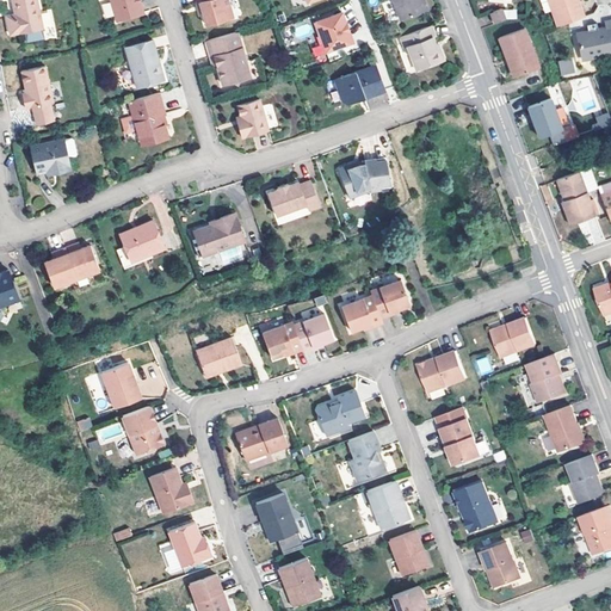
[(45,29),(38,0),(13,0),(18,16),(8,18),(13,35),(45,29)]
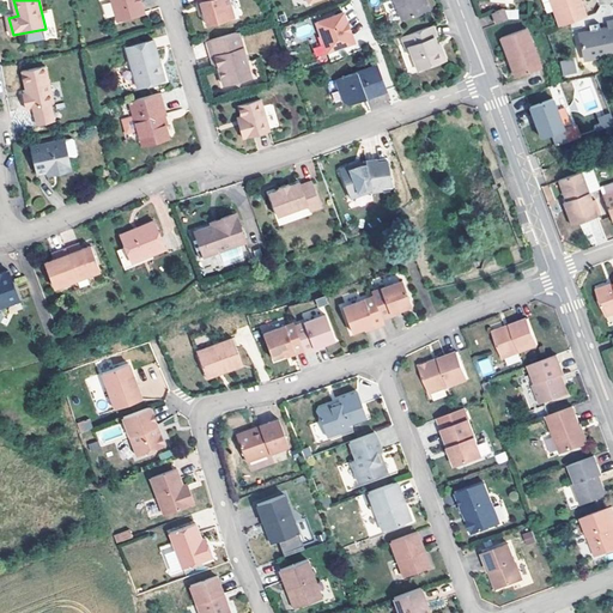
[(109,0),(116,23),(144,14),(139,0),(109,0)]
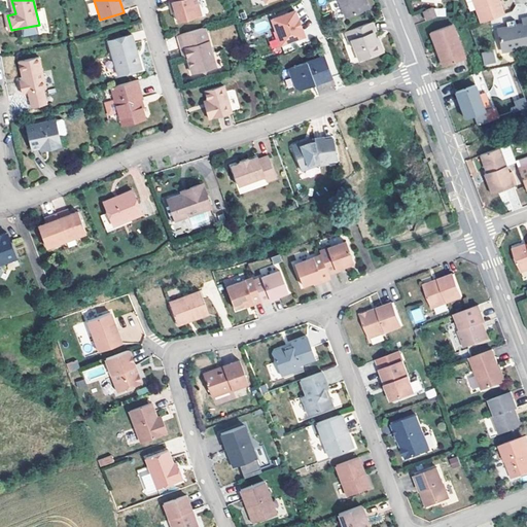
[(201,16),(196,0),(169,0),(170,3),(172,3),(174,12),(177,23),(201,16)]
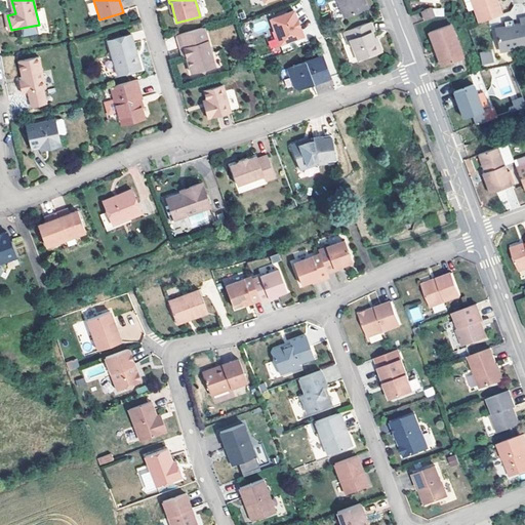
[(338,0),(346,16),(365,9),(362,0),(338,0)]
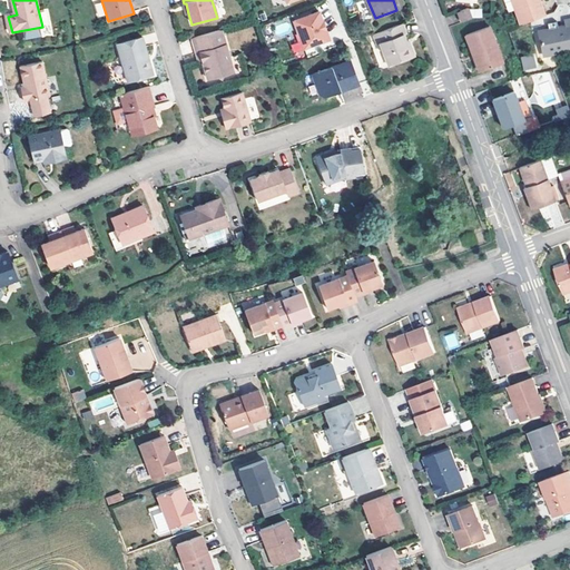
[(546,16),(539,0),(511,0),(521,26),(546,16)]
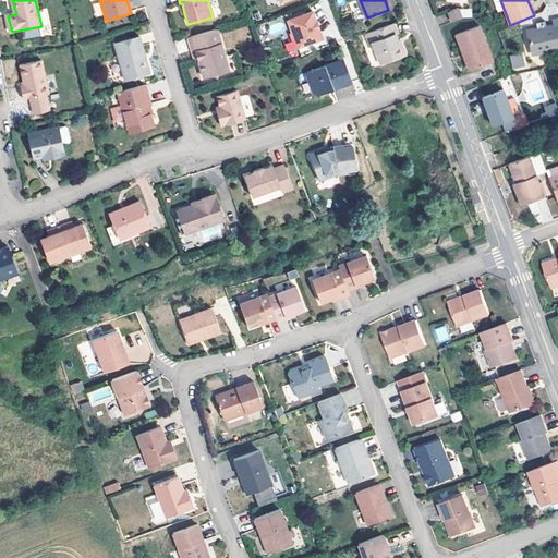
[(92,4),(95,17),(104,15),(100,2),(92,4)]
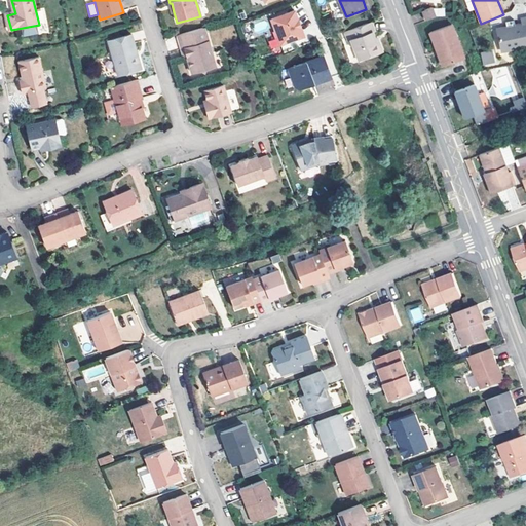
[(433,8),(423,11),(426,21),(436,17),(433,8)]
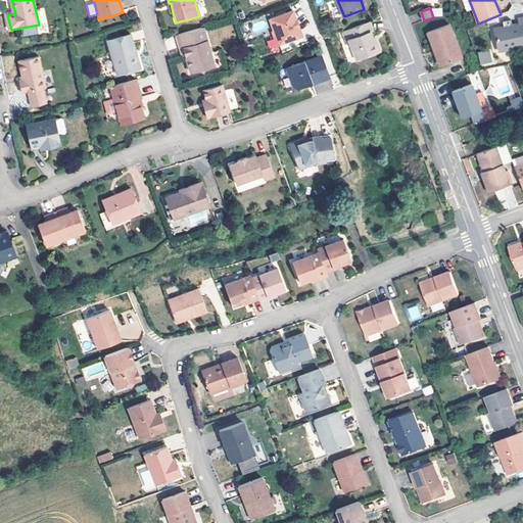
[(279,17),(269,21),(278,45),(287,42),(287,41),(292,39),(293,40),(301,37),(292,12),(284,15),(284,16),(279,18),(279,17)]
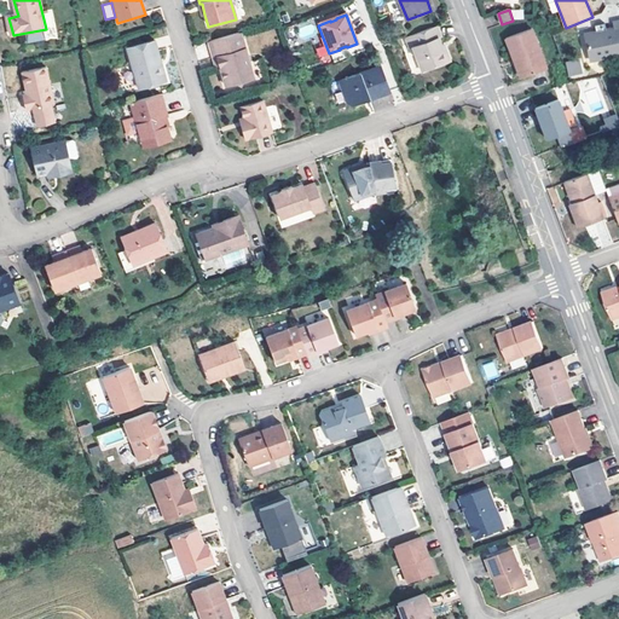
[(590,63),(618,56),(618,23),(612,25),(613,29),(589,34),(591,45),(586,46),(590,63)]
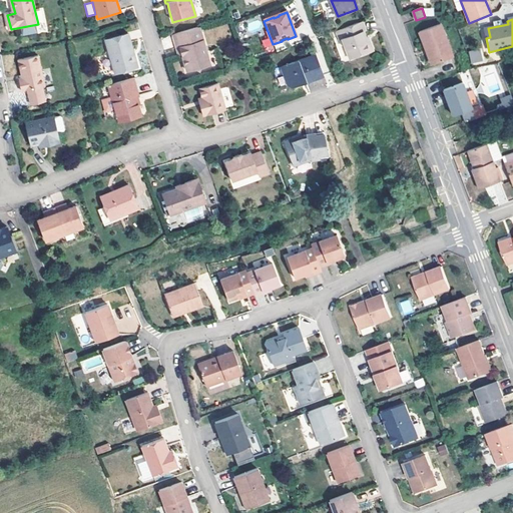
[(373,48),(370,40),(368,40),(366,36),(364,31),(366,29),(363,21),(337,31),(340,39),(343,39),(351,58),(371,51),(373,48)]
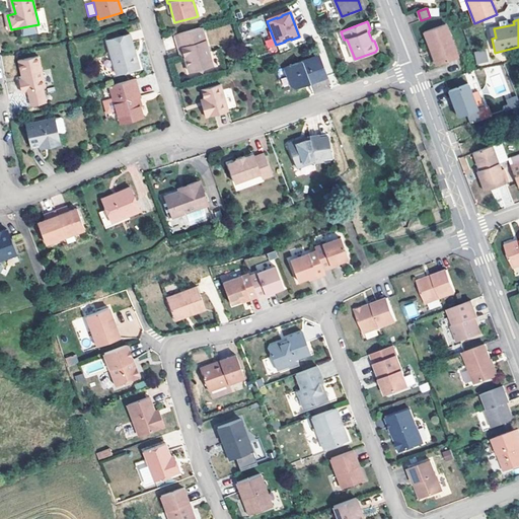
[(446,25),(425,32),(431,50),(432,49),(438,65),(458,58),(446,25)]
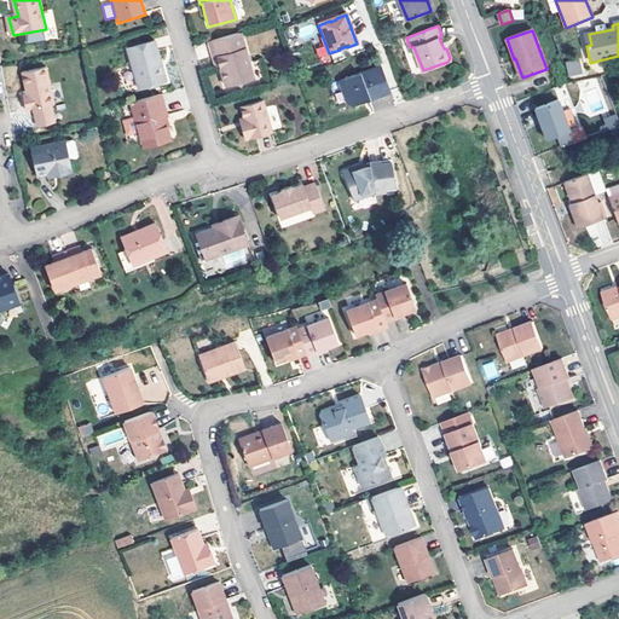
[(253,79),(239,33),(208,42),(213,59),(217,58),(219,67),(225,86),(235,84),(239,86),(243,81),(253,79)]
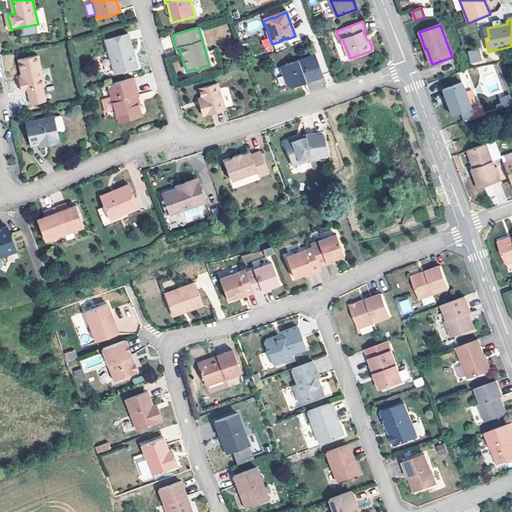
[(137,67),(134,56),(132,56),(131,51),(133,51),(128,34),(104,41),(114,74),(137,67)]
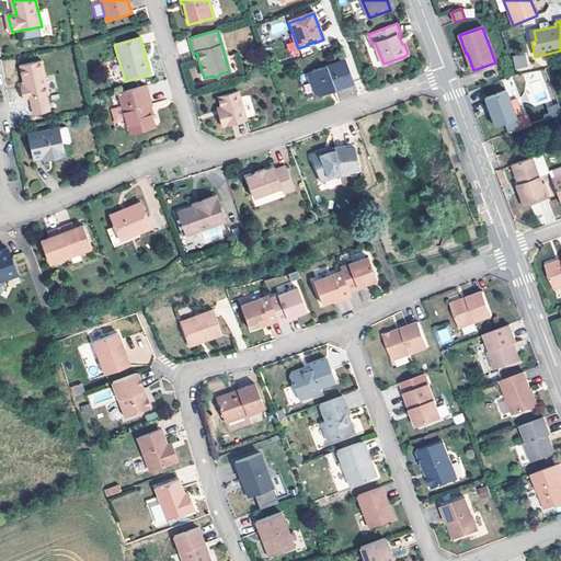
[(513,56),(515,70),(528,67),(525,54),(513,56)]
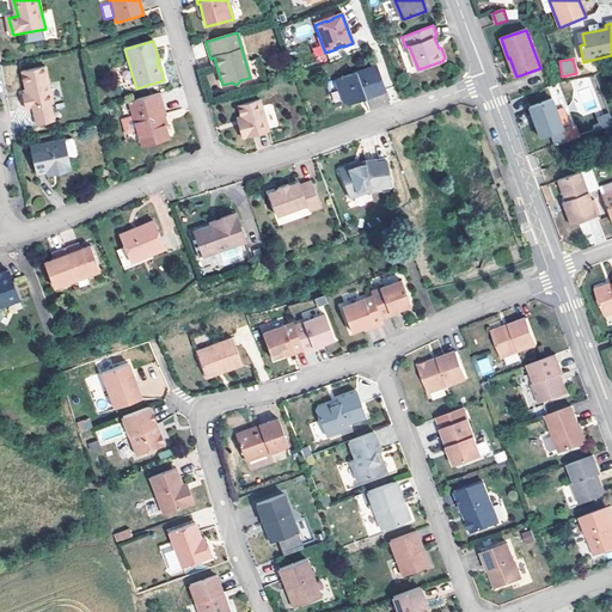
[(365,96),(366,98),(366,99),(385,91),(375,66),(335,80),(343,102),(349,104),(359,101),(357,97),(365,96)]
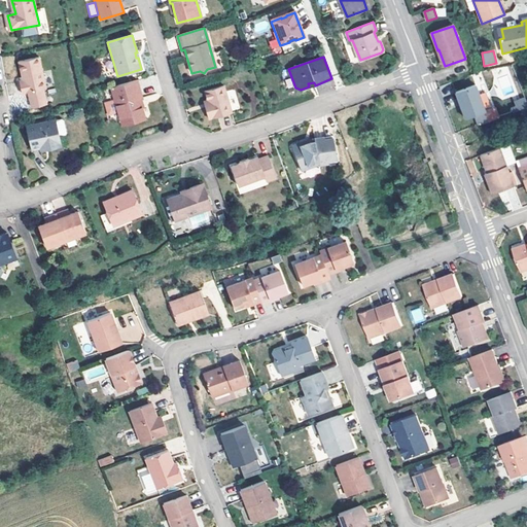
[(38,58),(18,62),(22,80),(19,81),(21,94),(27,93),(30,107),(45,104),(42,90),(45,89),(38,58)]
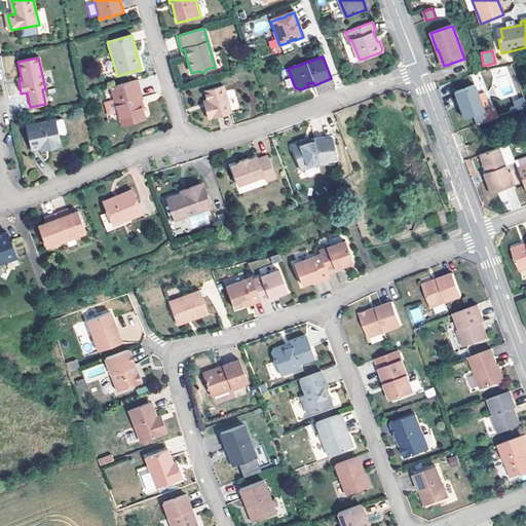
[(111,87),(118,112),(119,112),(121,117),(127,121),(143,116),(139,101),(142,100),(136,80),(111,87)]
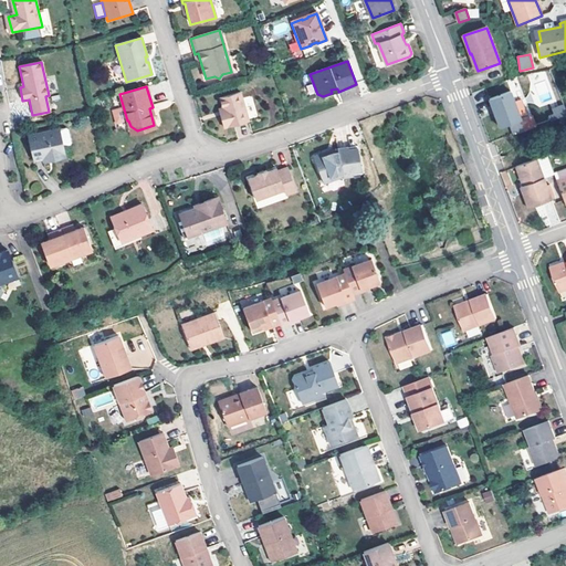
[(241,91),(221,96),(224,109),(227,115),(223,116),(227,128),(250,122),(241,91)]
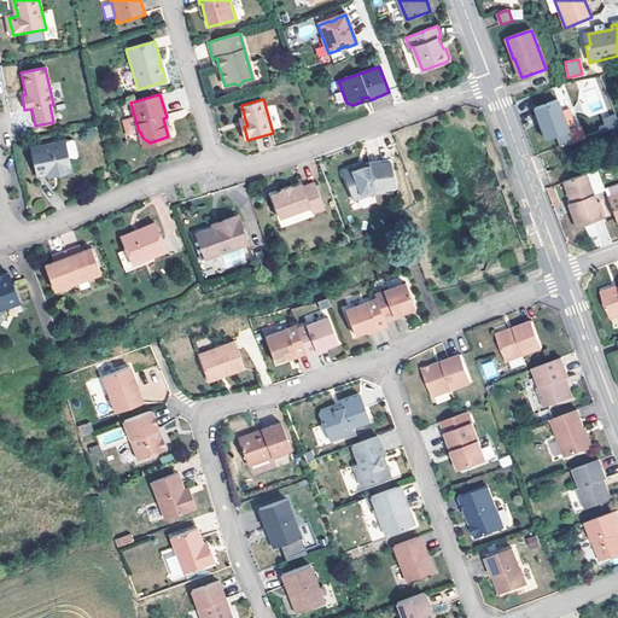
[(558,101),(535,110),(547,140),(570,132),(558,101)]
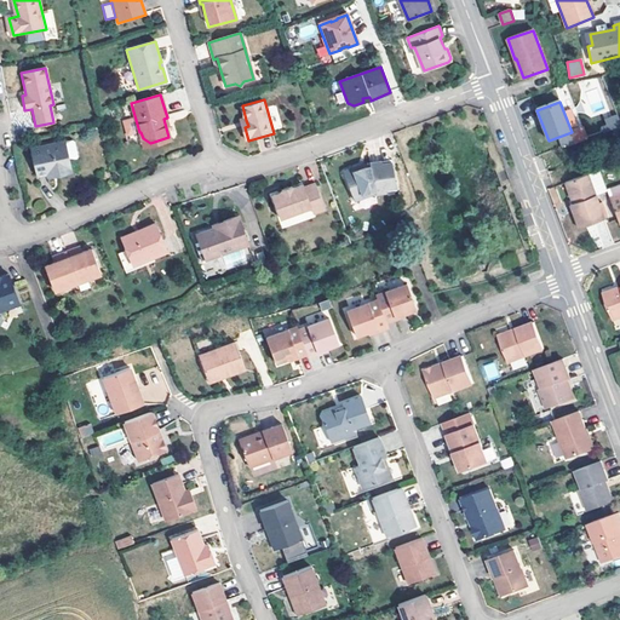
[(619,120),(619,114),(604,118),(608,131),(619,127),(619,120)]
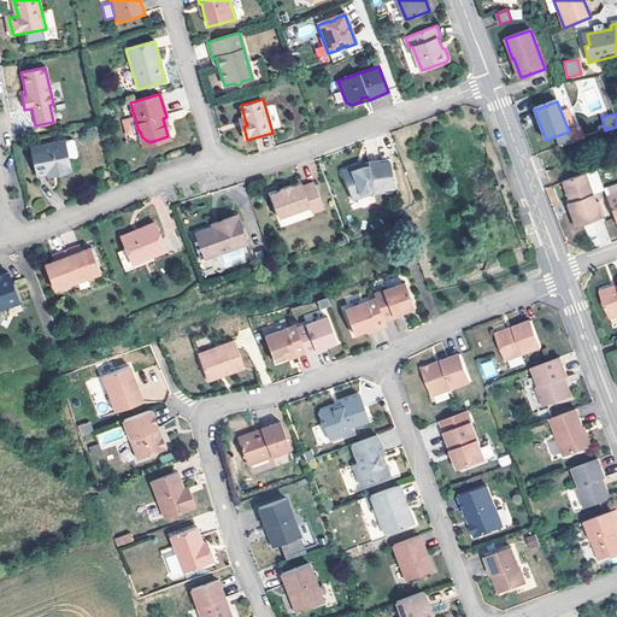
[(125,136),(136,134),(133,117),(122,119),(125,136)]
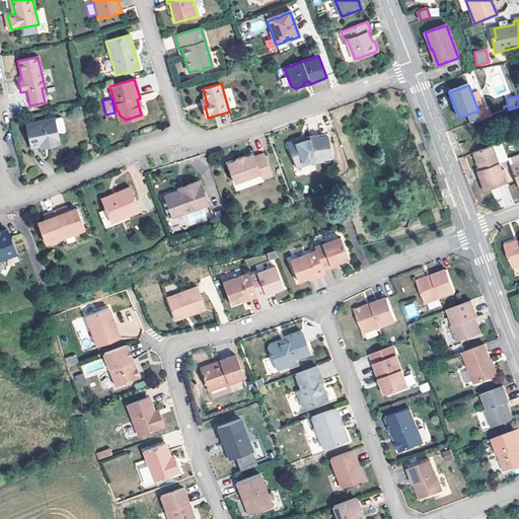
[(142,118),(141,115),(126,120),(120,116),(118,110),(117,110),(121,124),(142,118)]
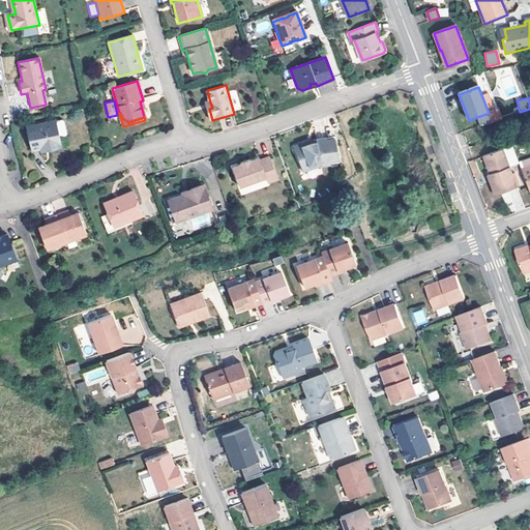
[(47,146),(47,150),(60,147),(54,121),(26,127),(31,151),(38,149),(38,148),(47,146)]
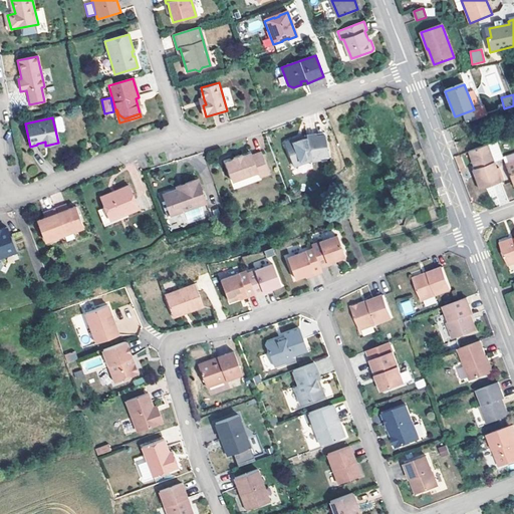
[(288,142),(286,147),(293,167),(308,160),(316,158),(315,155),(328,153),(325,135),(316,137),(316,134),(302,137),(302,140),(296,141),(294,139),(288,142)]
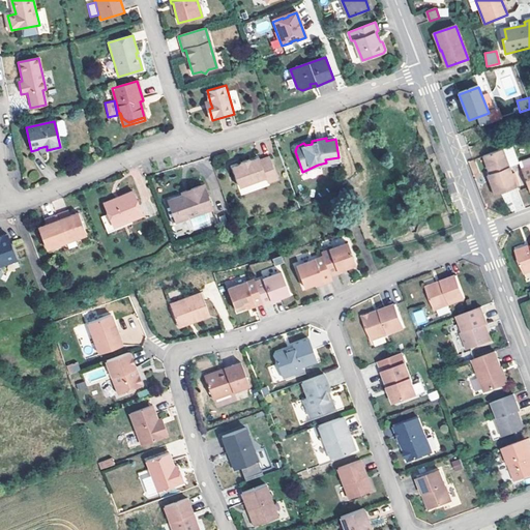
[(518,186),(504,149),(484,156),(491,175),(489,176),(496,195),(518,186)]
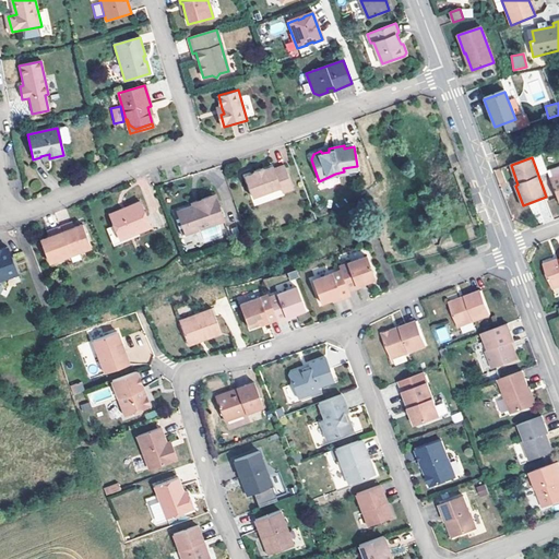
[(284,165),(273,169),(273,166),(263,170),(262,168),(252,171),(253,174),(244,177),(251,198),(280,187),(282,192),(293,188),(284,165)]
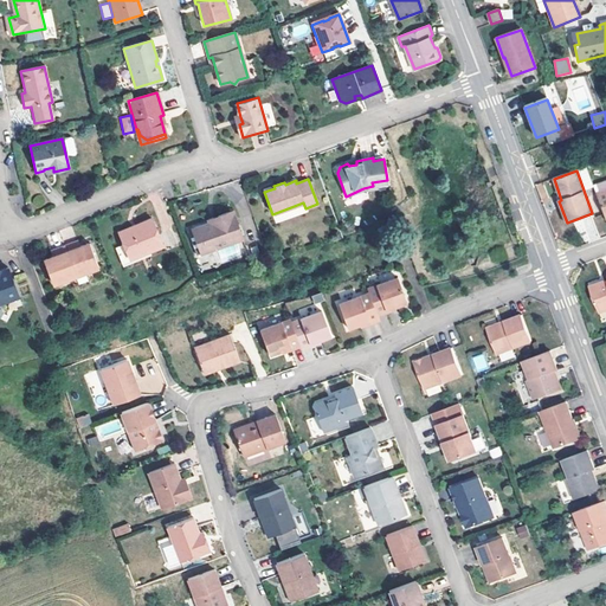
[(194,230),(202,252),(242,238),(236,220),(233,221),(230,212),(217,218),(218,221),(208,224),(194,230)]
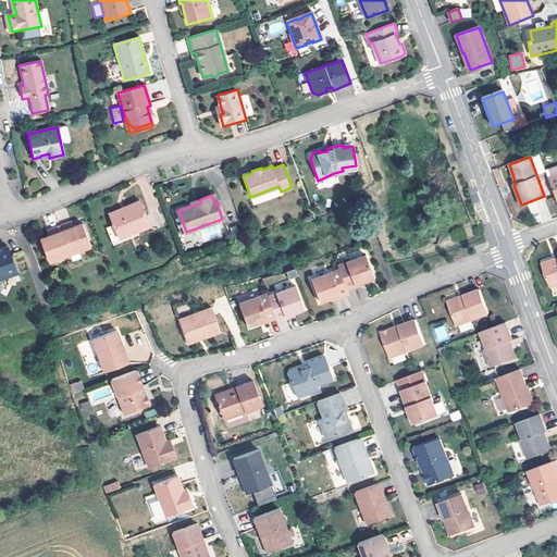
[(125,209),(111,215),(114,225),(120,237),(137,231),(149,225),(139,200),(124,207),(125,209)]
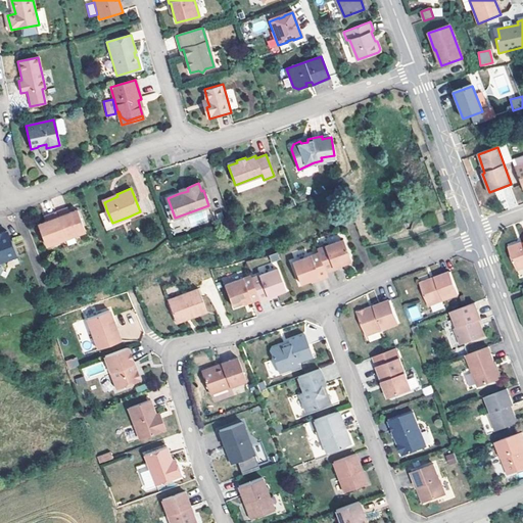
[(117,196),(116,194),(103,200),(104,202),(117,196)]
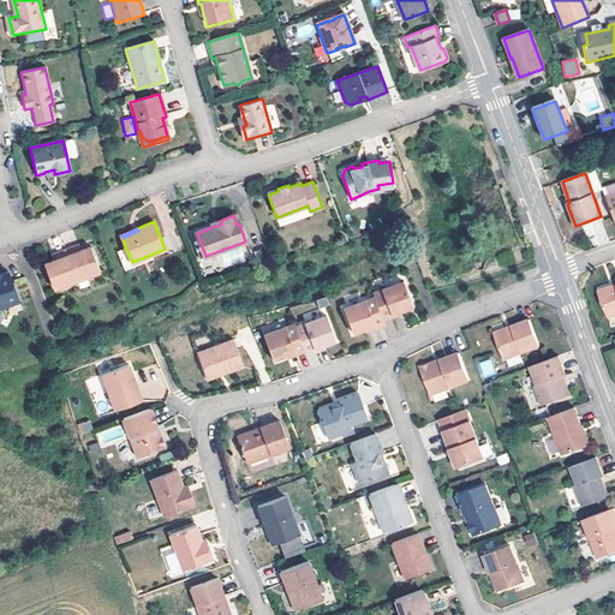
[(53,261),(43,266),(52,288),(75,280),(99,272),(89,248),(79,251),(75,254),(73,248),(64,251),(55,255),(57,260),(53,261)]
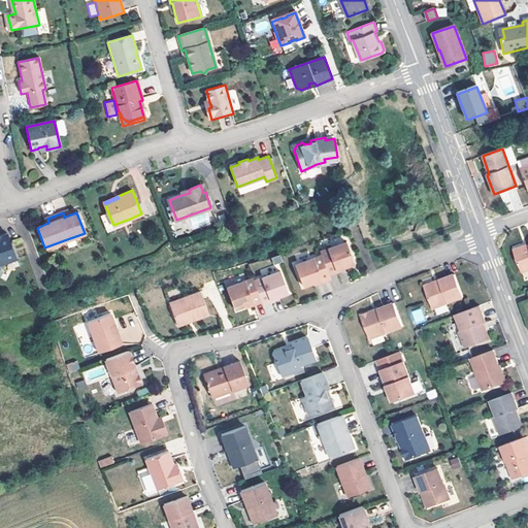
[(113,225),(108,213),(101,217),(107,231),(131,222),(130,219),(113,225)]
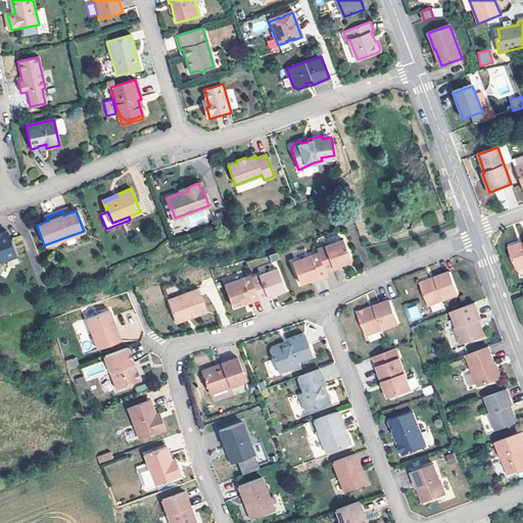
[(0,263),(15,256),(6,232),(0,234),(0,263)]
